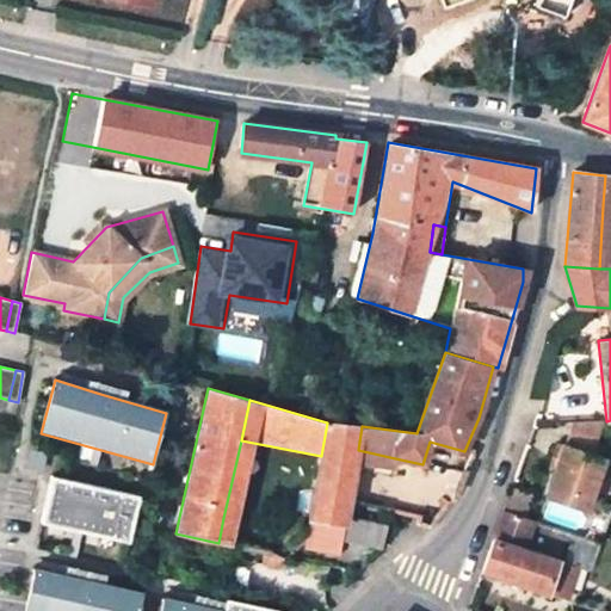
[(604,421),(574,421),(566,446),(592,455),(604,421)]
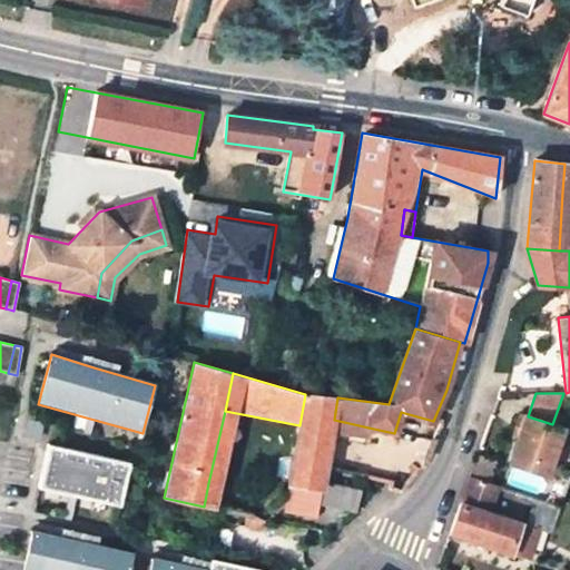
[(300,425),(290,484),(322,490),(323,484),(326,464),(331,435),(334,420),(337,397),(305,394),(300,425)]
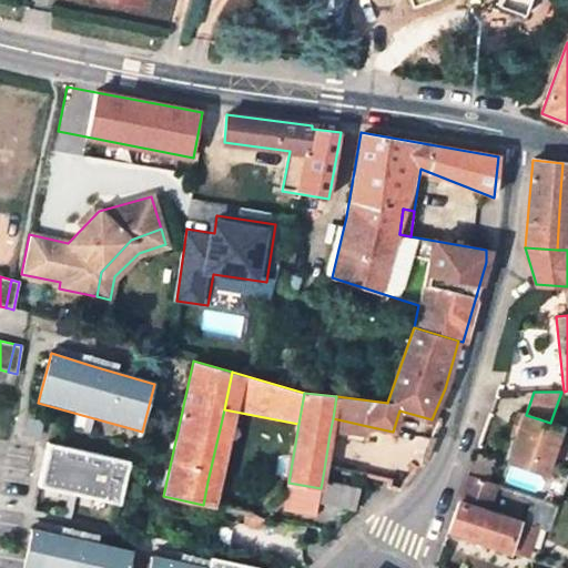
[(526,415),(519,413),(513,429),(518,432),(508,462),(545,474),(560,427),(550,423),(526,415)]
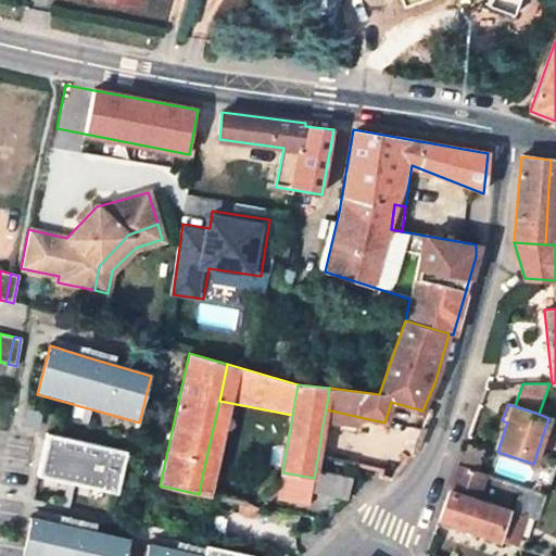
[(335,426),(336,412),(326,409),(323,425),(335,426)]
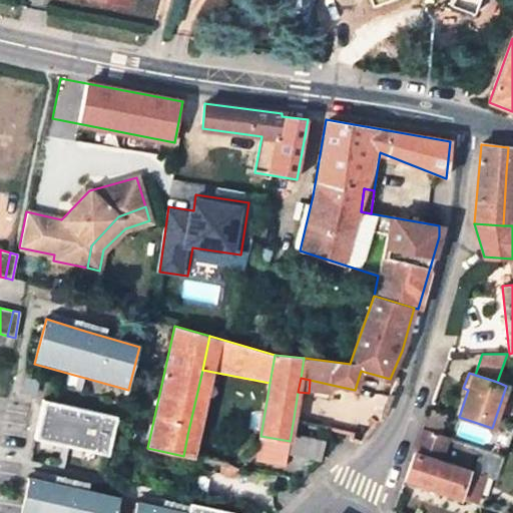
[(310,380),(309,393),(311,393),(330,396),(332,385),(310,380)]
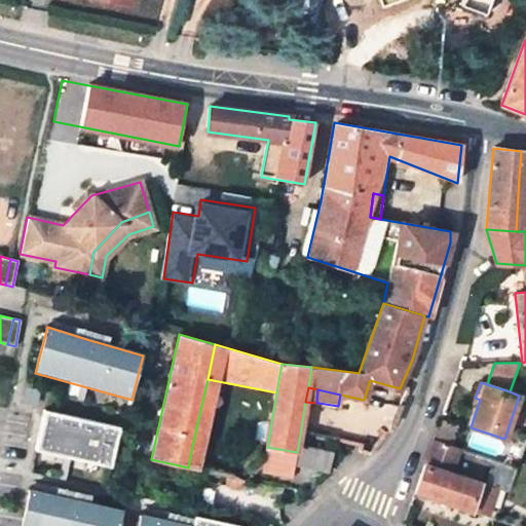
[(313,431),(318,403),(316,403),(305,402),(301,428),(308,429),(313,431)]
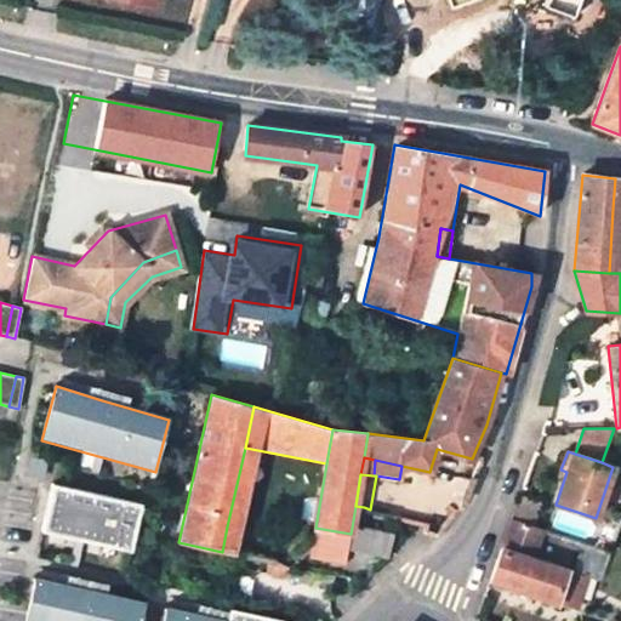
[(142,505),(53,486),(44,533),(132,553),(142,505)]
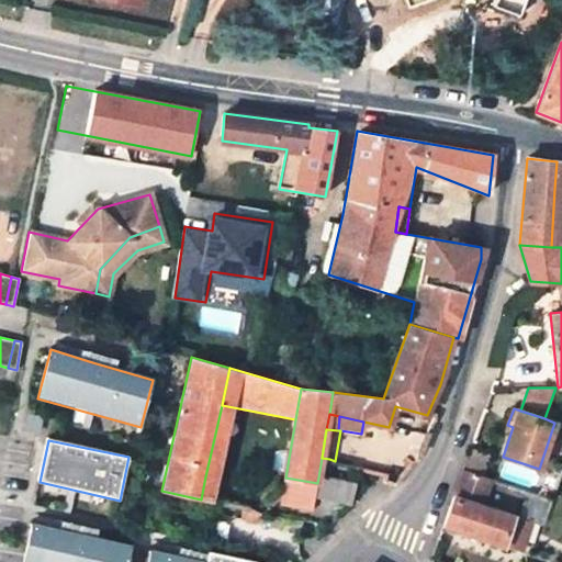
[(481,476),(487,459),(469,452),(462,470),(481,476)]
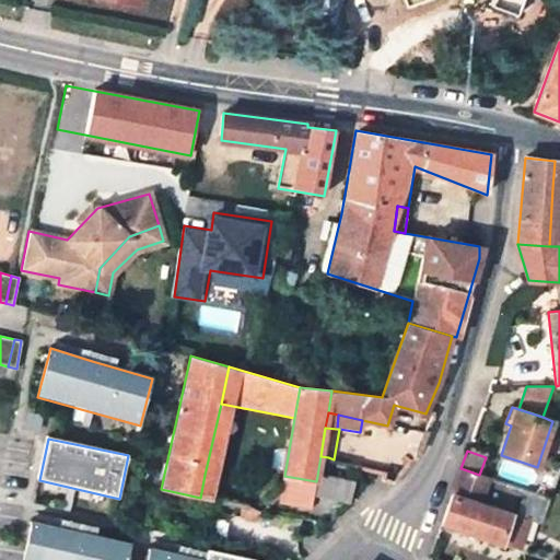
[(317,476),(325,477),(328,457),(321,456),(317,476)]
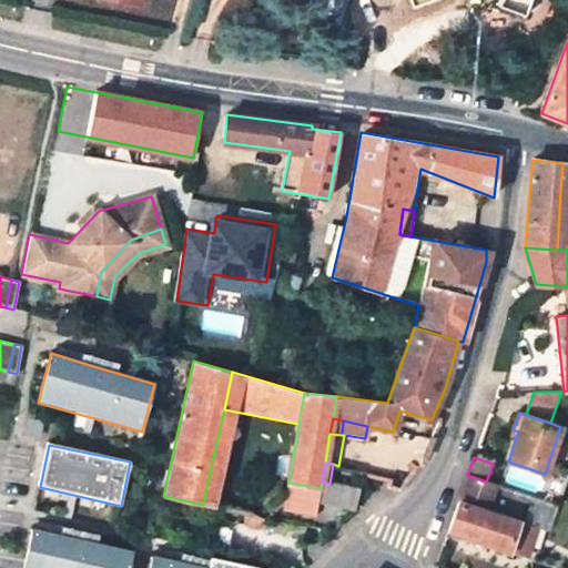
[(486,482),(467,475),(448,529),(523,557),(528,543),(514,537),(519,521),(488,510),(496,485),(486,482)]
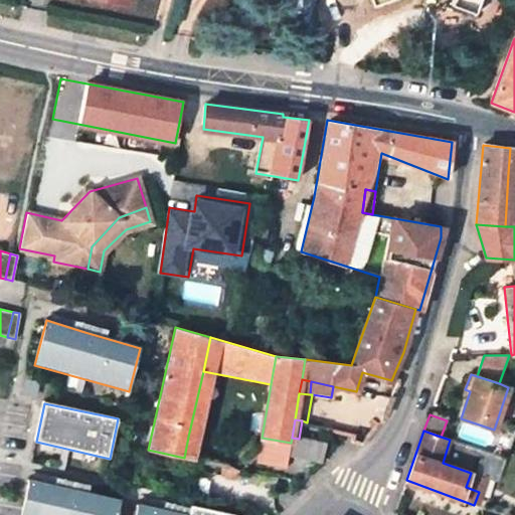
[(291,443),(289,456),(317,462),(321,441),(302,436),(302,440),(299,439),(292,438),(291,443)]
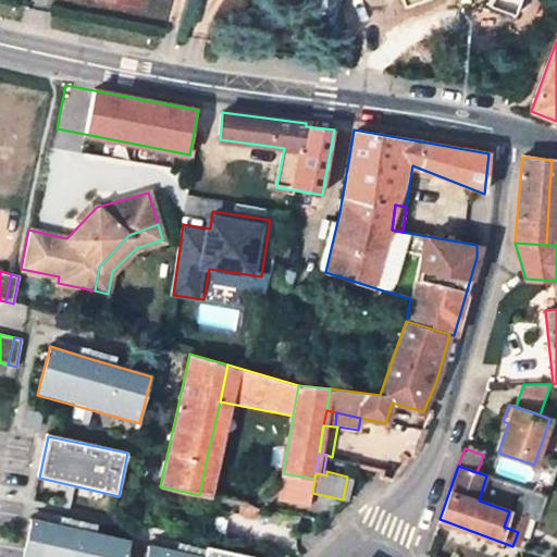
[(203,472),(199,495),(208,497),(213,474),(203,472)]
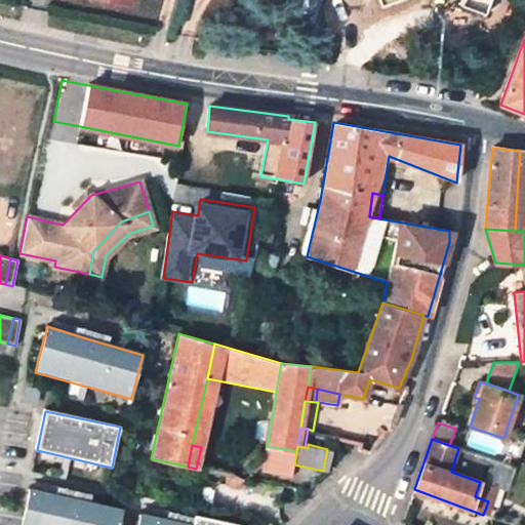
[(261,473),(292,478),(294,465),(296,451),(267,446),(261,473)]
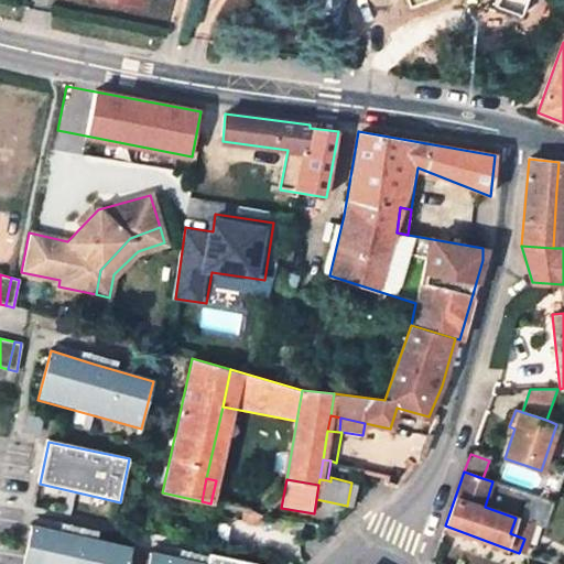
[(209,516),(223,518),(224,505),(213,502),(209,516)]
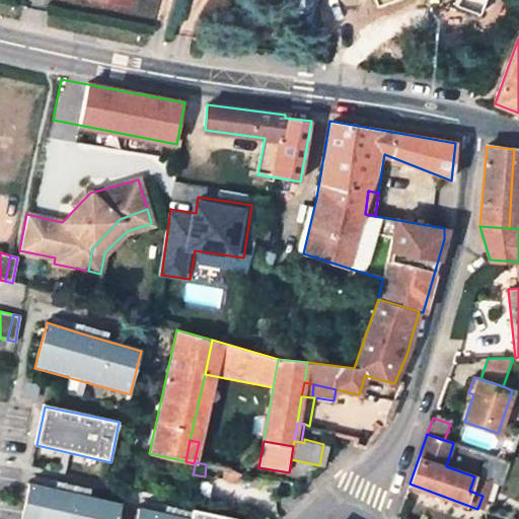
[(227,467),(221,478),(228,484),(239,474),(227,467)]
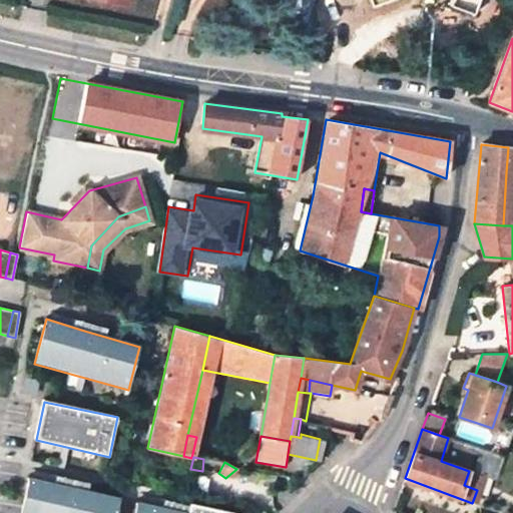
[(477,490),(482,476),(469,471),(464,485),(477,490)]
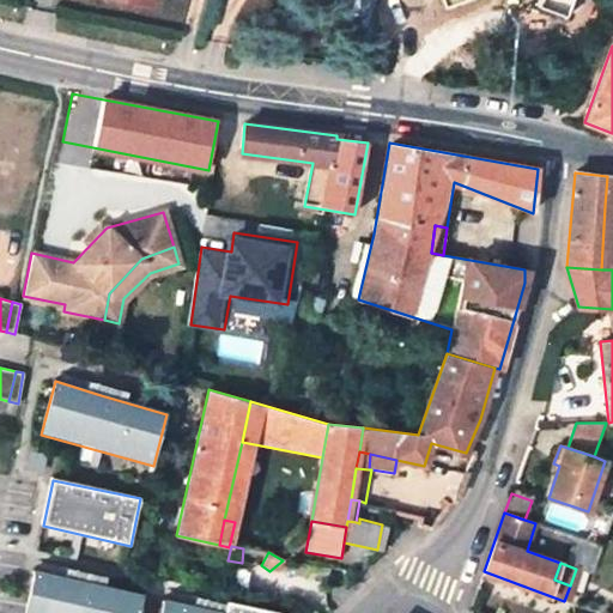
[(139,612),(143,594),(35,571),(25,612),(139,612)]
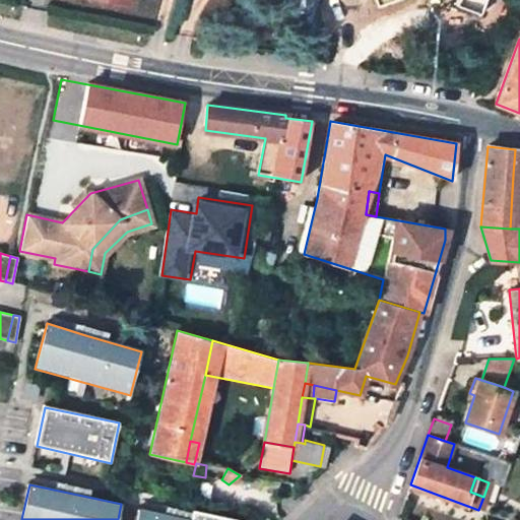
[(192,519),(138,509),(135,519),(236,519),(195,512),(192,519)]
